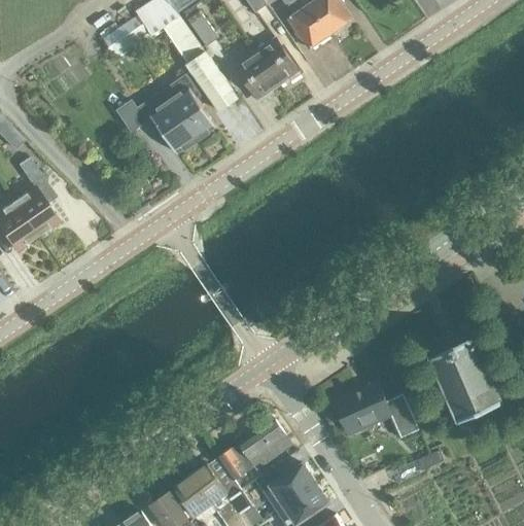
[(165,0),(176,15),(198,0),(165,0)]
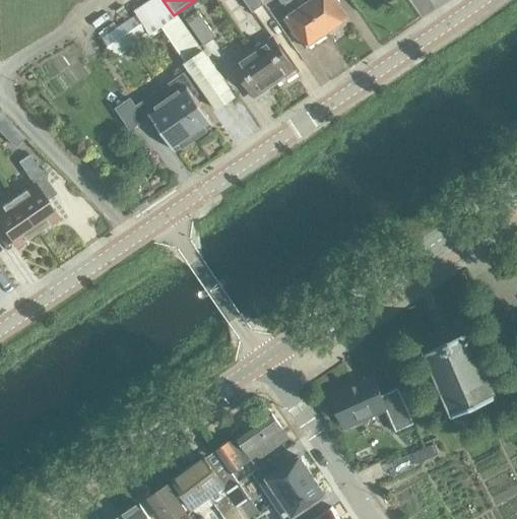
[(259,0),(241,0),(250,12),(262,4),(259,0)]
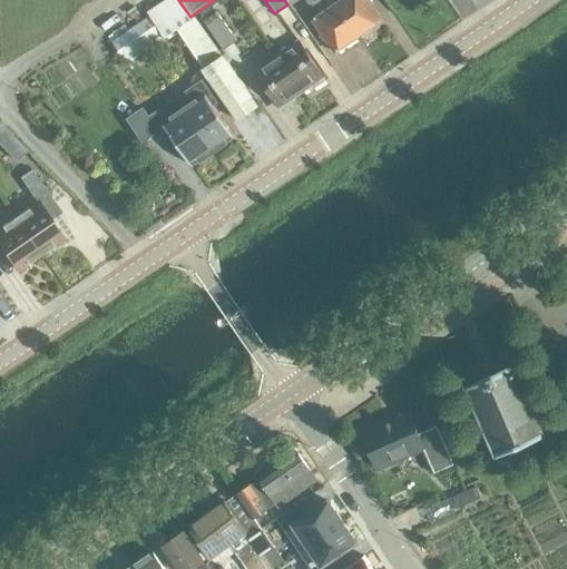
[(332,0),(303,0),(306,5),(309,3),(318,17),(311,21),(332,52),(357,36),(335,5),(332,0)]
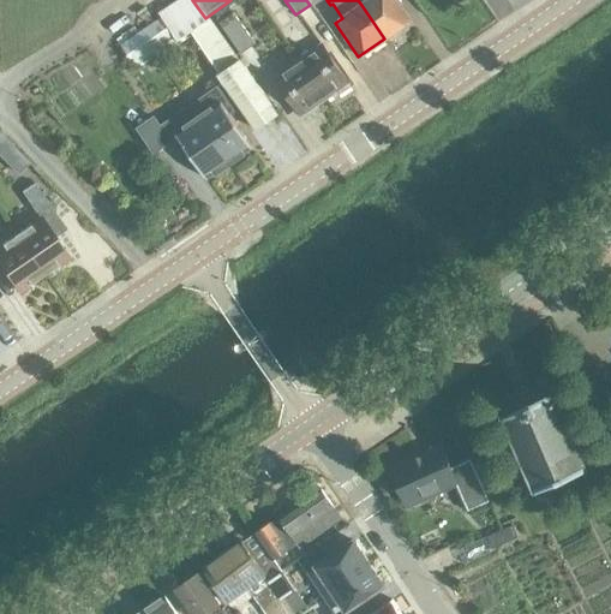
[(395,0),(367,0),(361,5),(384,39),(409,21),(395,0)]
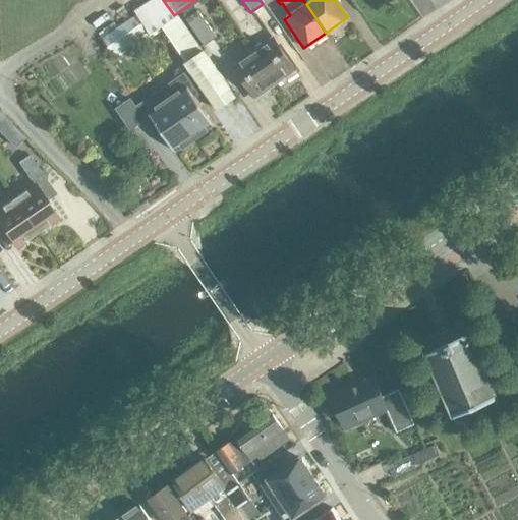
[(203,45),(215,37),(196,10),(184,18),(203,45)]
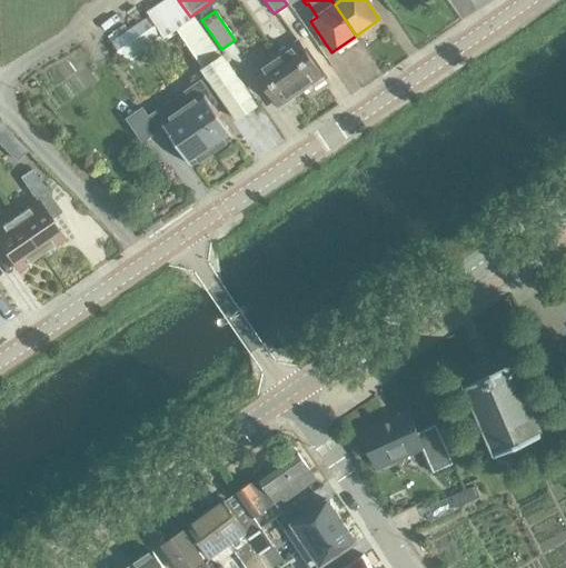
[(108,43),(122,65),(160,39),(146,18),(108,43)]
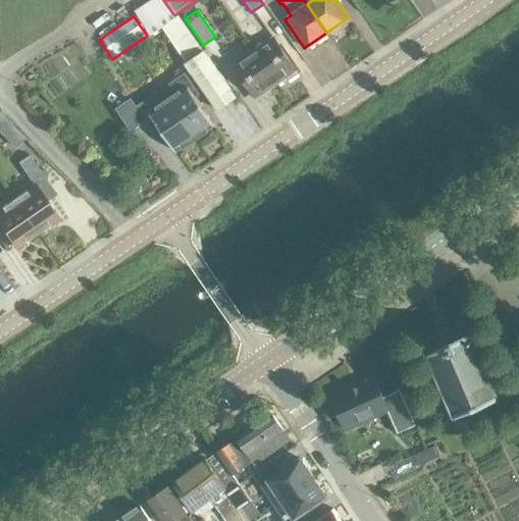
[(271,37),(251,51),(273,85),(283,77),(287,83),(298,75),(271,37)]
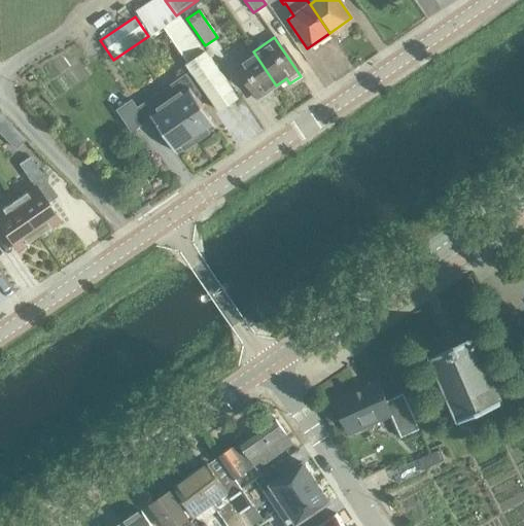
[(216,110),(238,97),(207,48),(185,62),(216,110)]
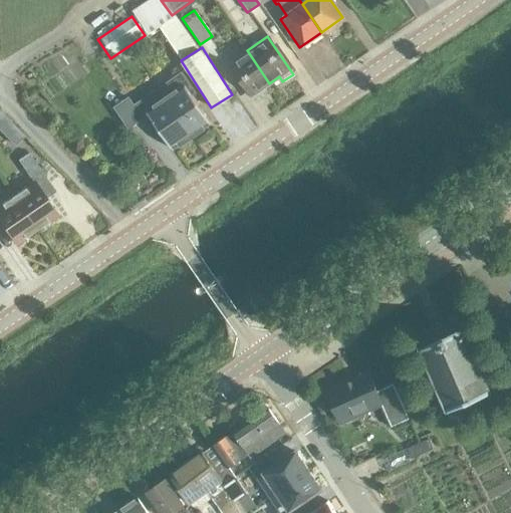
[(247,50),(227,63),(253,101),(264,94),(260,89),(269,83),(247,50)]
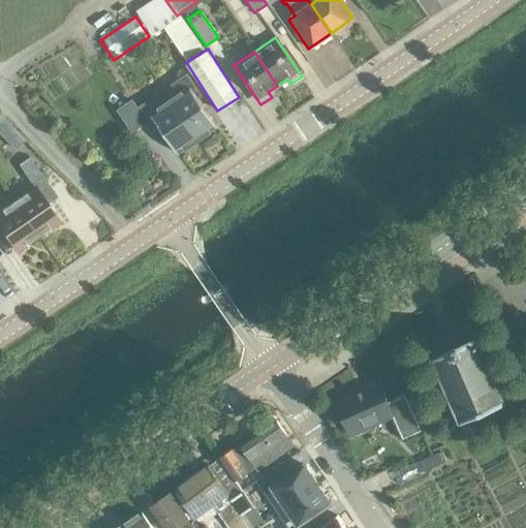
[(174,83),(161,92),(196,143),(209,134),(208,133),(215,128),(195,99),(198,96),(186,79),(175,86),(174,83)]
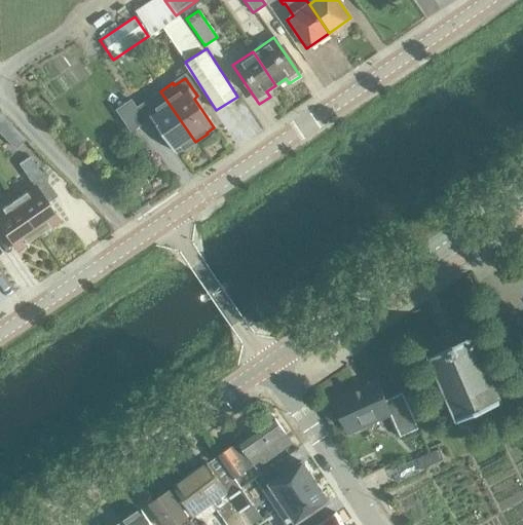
[(183,150),(195,142),(160,91),(148,100),(150,102),(138,110),(132,100),(116,111),(129,132),(146,119),(151,127),(154,124),(175,154),(182,149),(183,150)]
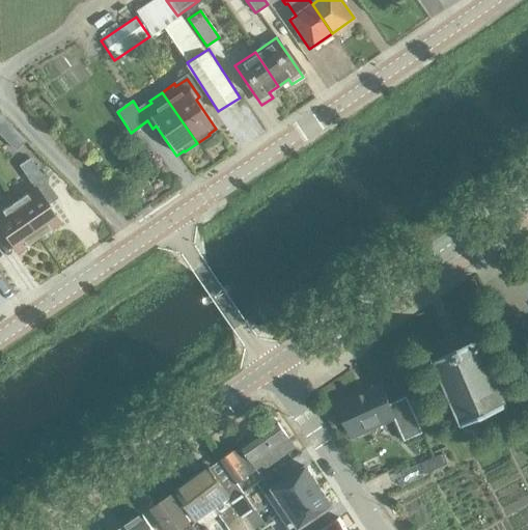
[(1,114),(0,115),(0,132),(14,147),(23,139),(1,114)]
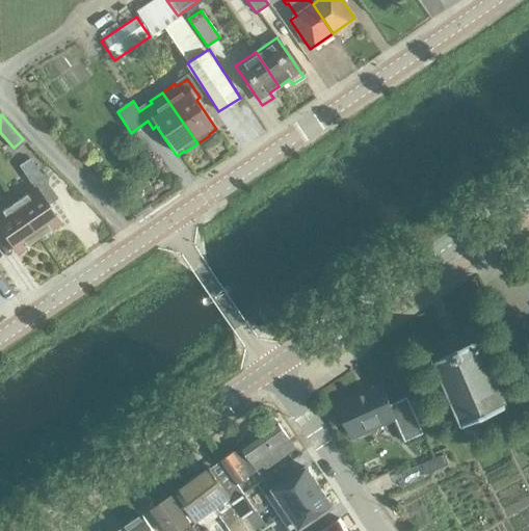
[(32,189),(11,204),(35,238),(57,222),(36,193),(47,186),(28,159),(17,166),(32,189)]
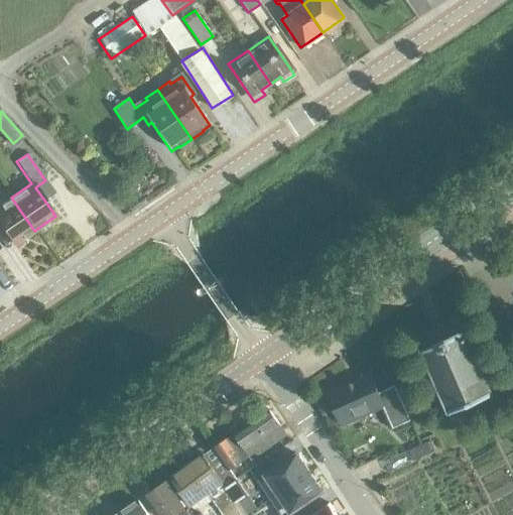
[(0,225),(13,245),(34,231),(11,198),(0,205),(0,225)]
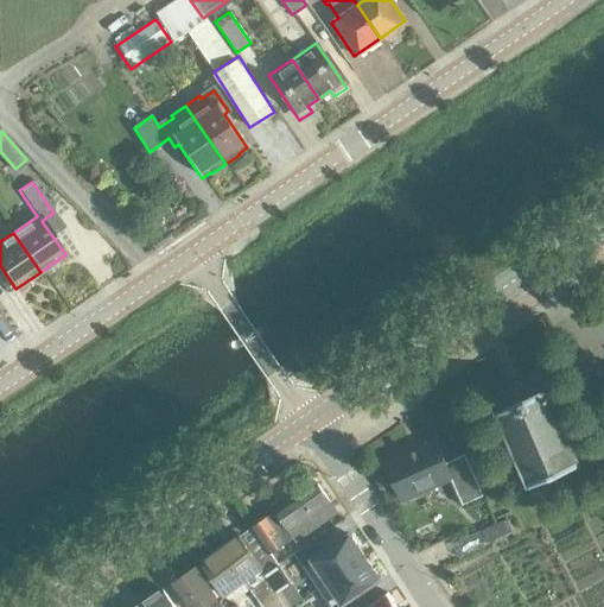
[(578,463),(546,390),(526,399),(515,404),(497,412),(529,485),(540,480),(547,497),(574,484),(573,479),(577,476),(572,466),(578,463)]
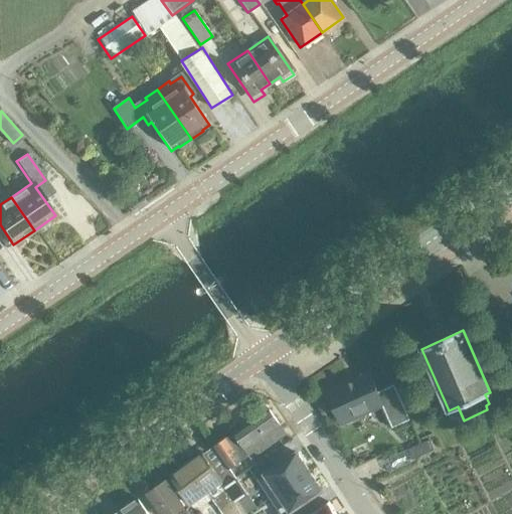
[(325,392),(339,424),(380,406),(390,429),(407,420),(392,385),(375,393),(366,373),(325,392)]
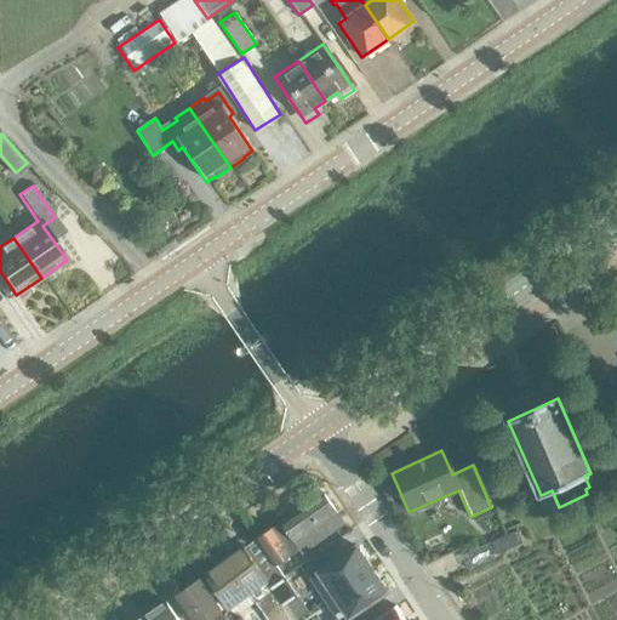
[(301,553),(343,525),(321,494),(280,522),(301,553)]
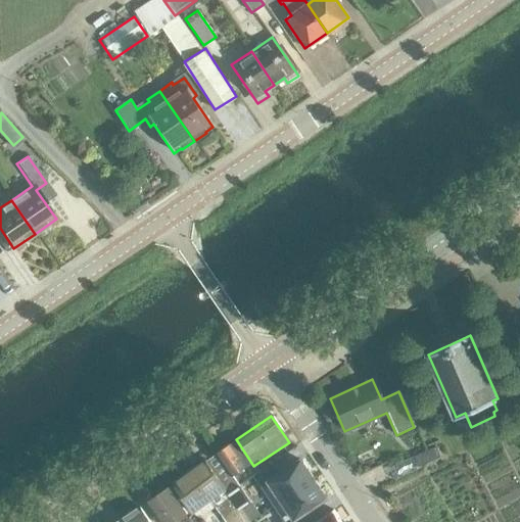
[(230,476),(244,467),(229,444),(215,455),(230,476)]
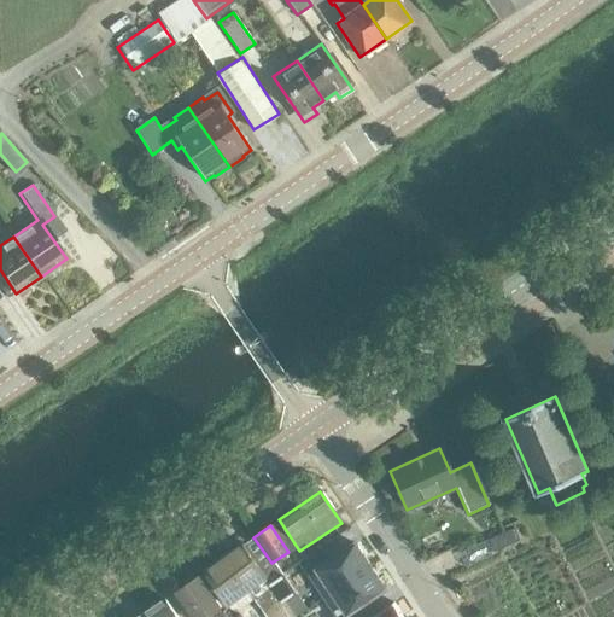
[(240,545),(203,572),(227,605),(246,591),(265,616),(291,616),(281,601),(282,600),(284,603),(296,594),(282,576),(281,577),(280,575),(274,564),(262,572),(240,545)]
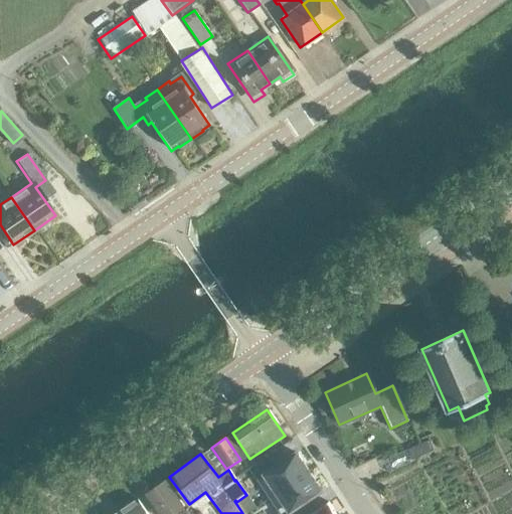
[(268,499),(307,472),(295,454),(275,467),(267,456),(247,469),(268,499)]
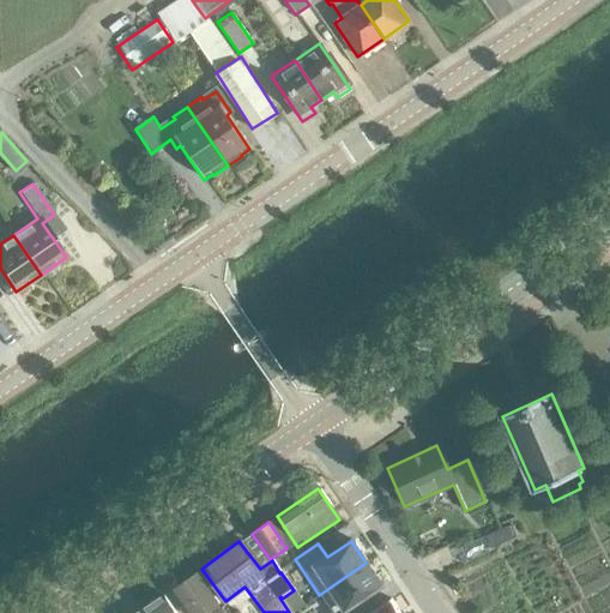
[(381,586),(366,563),(319,595),(330,612),(364,612),(357,601),(381,586)]
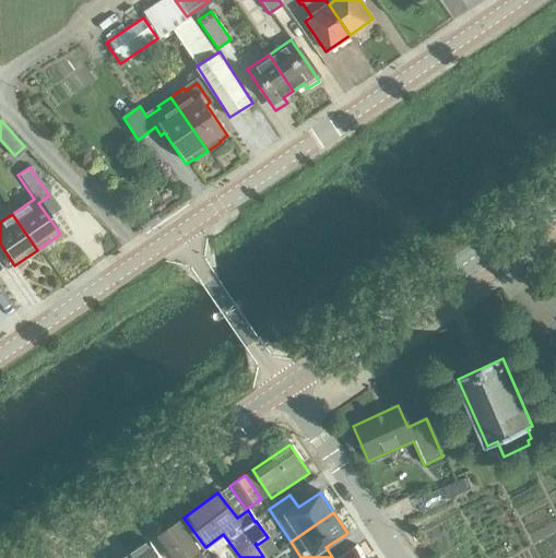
[(178,521),(157,536),(172,557),(202,557),(198,551),(200,550),(178,521)]
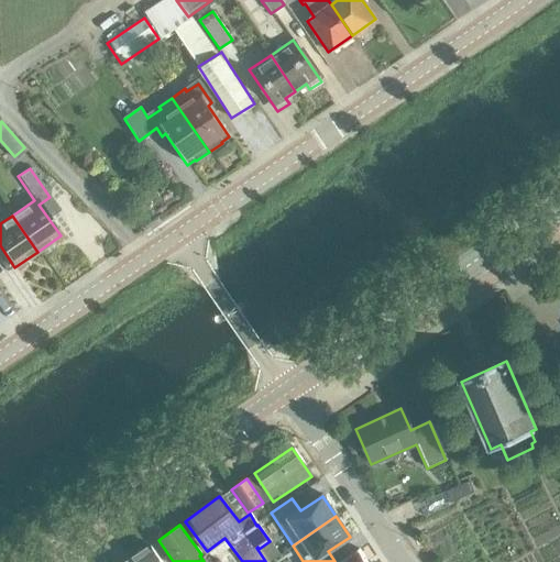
[(158,561),(149,546),(129,559),(130,561),(158,561)]
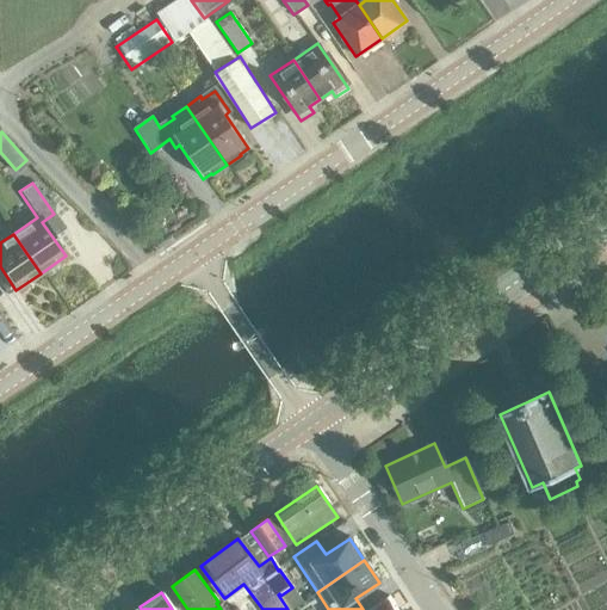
[(396,609),(388,597),(367,609),(396,609)]
